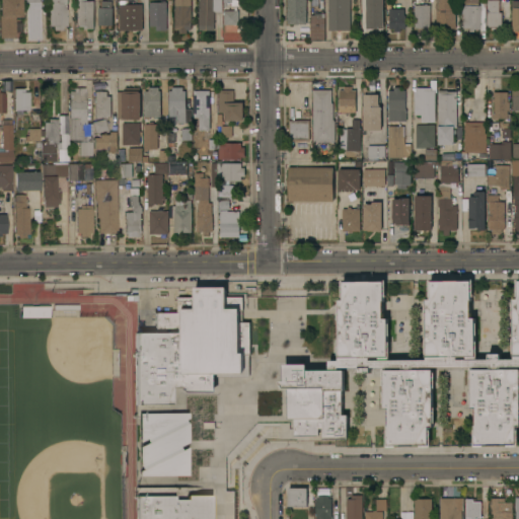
[(0,0),(21,0),(21,16),(15,17),(15,38),(0,38),(0,0)]
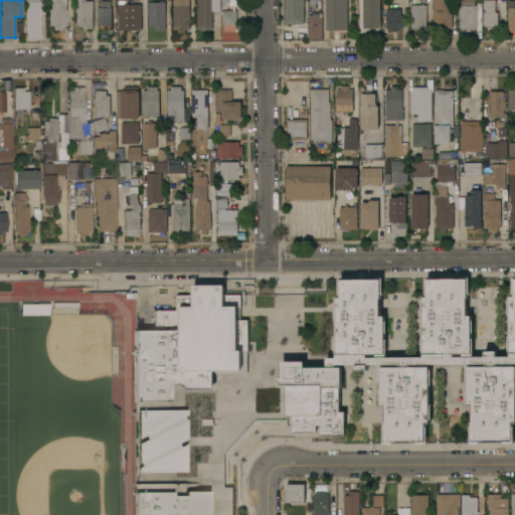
[(25,0),(38,0),(38,1),(39,1),(39,8),(38,8),(39,38),(26,39),(25,0)]
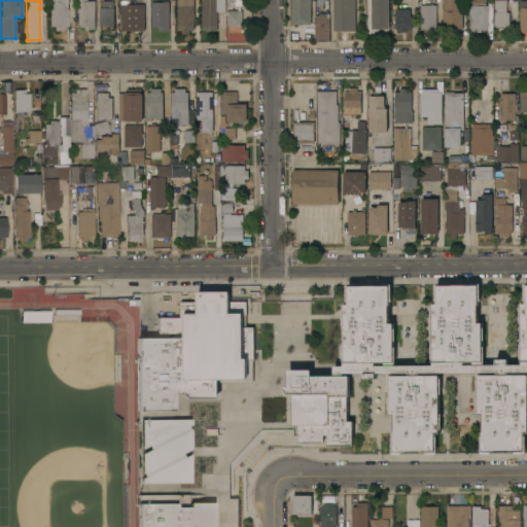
[(68,26),(64,26),(64,30),(55,30),(55,26),(48,26),(48,0),(69,0),(69,3),(68,3),(68,26)]
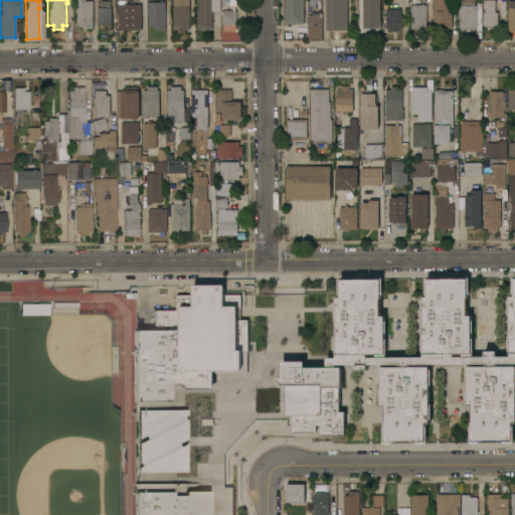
[(77,0),(94,0),(94,28),(83,28),(83,25),(77,25),(77,0)]
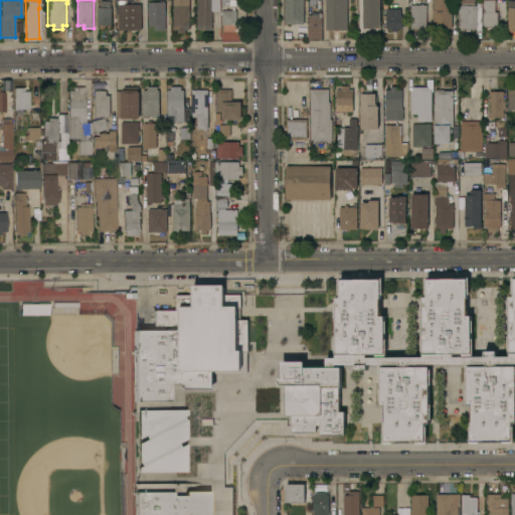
[(112,24),(98,24),(98,7),(101,7),(101,1),(111,0),(111,7),(112,7),(112,24)]
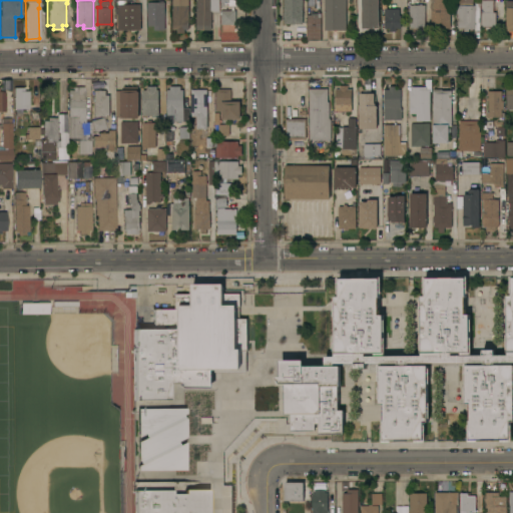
[(172,0),(188,0),(189,24),(189,29),(184,29),(184,32),(177,32),(177,29),(173,29),(172,0)]
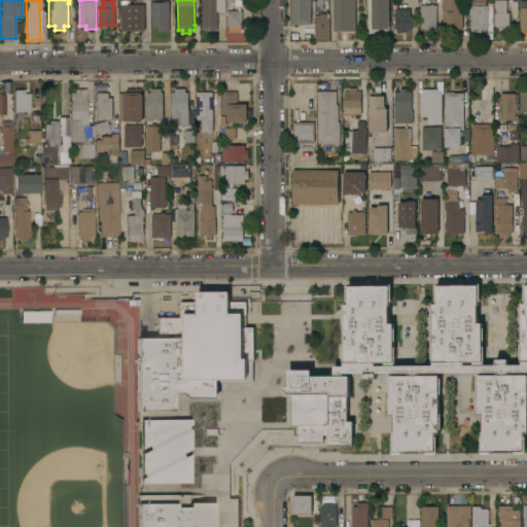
[(203,0),(225,0),(225,11),(217,11),(217,26),(216,26),(216,28),(208,28),(208,26),(203,26),(203,0)]
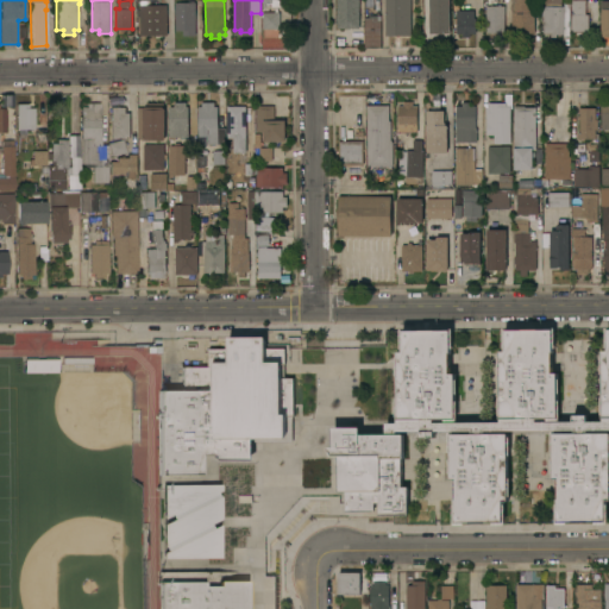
[(359,0),(360,27),(338,27),(338,0),(359,0)]
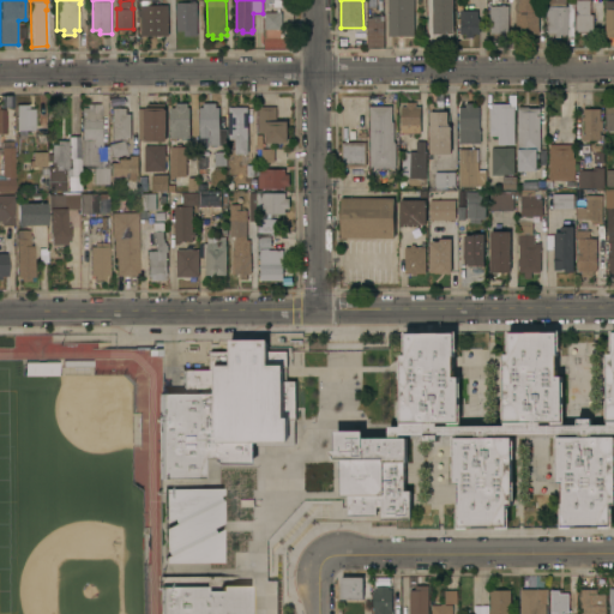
[(415,0),(415,36),(389,36),(389,0),(415,0)]
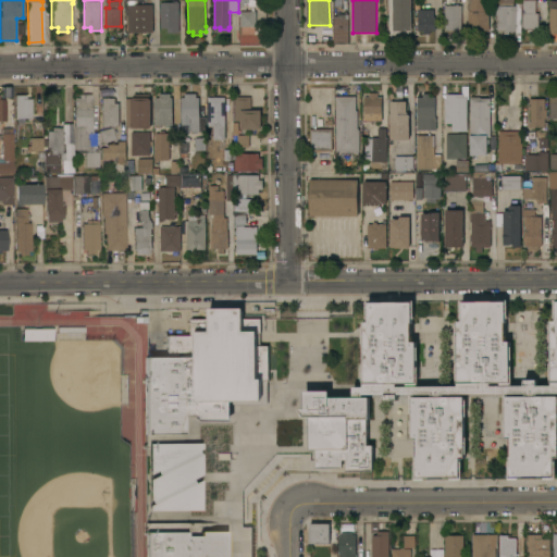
[(410,0),(411,34),(392,34),(392,0),(410,0)]
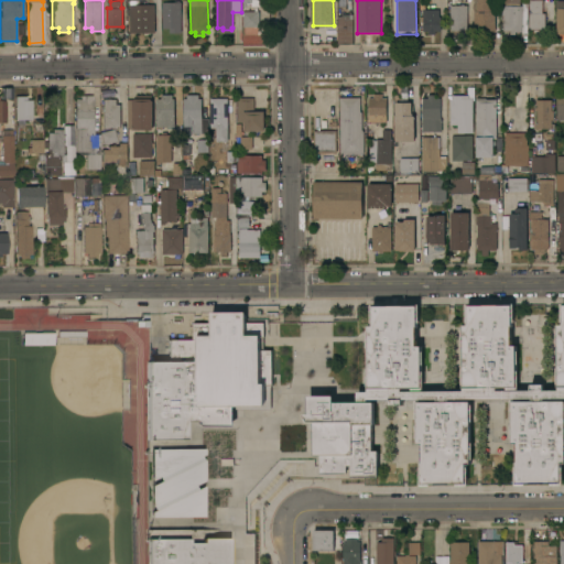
[(492,0),(494,10),(495,10),(496,31),(474,31),(474,11),(475,11),(475,0),(492,0)]
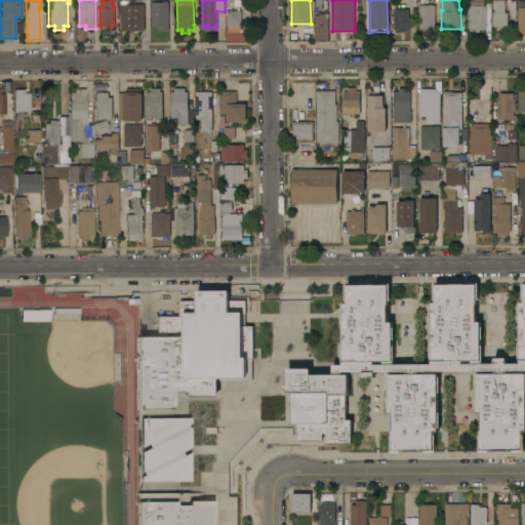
[(475,29),(469,28),(469,14),(468,14),(468,0),(484,0),(484,5),(486,5),(487,2),(491,2),(491,30),(486,30),(480,30),(480,32),(476,32),(475,31),(475,29)]
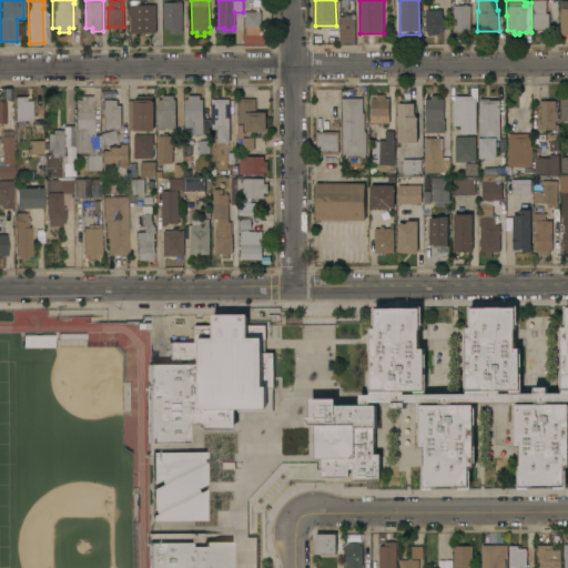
[(546,0),(547,13),(549,13),(549,30),(545,30),(545,33),(537,33),(537,30),(533,30),(533,0),(546,0)]
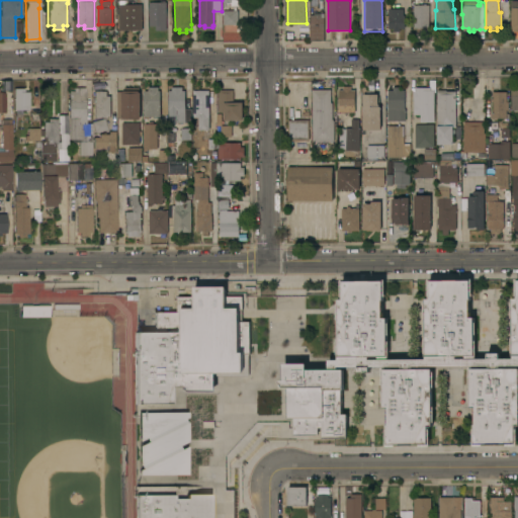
[(517,28),(517,1),(509,1),(510,29),(517,28)]
